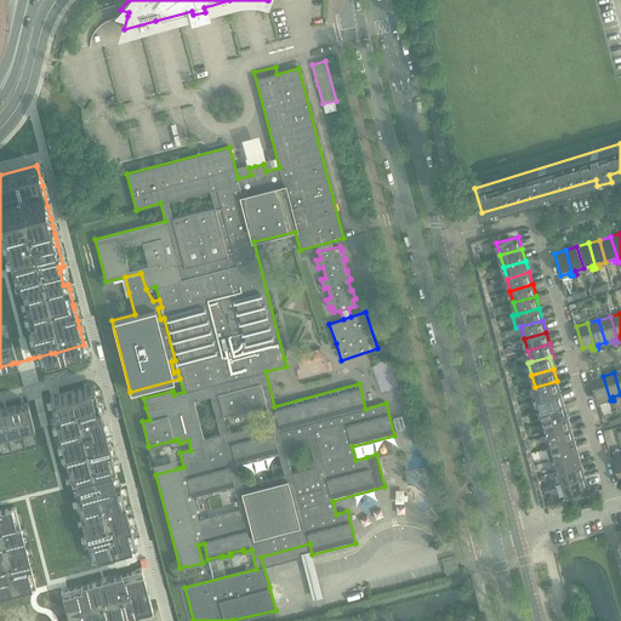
[(603,376),(591,379),(598,402),(607,399),(608,402),(610,400),(603,376)]
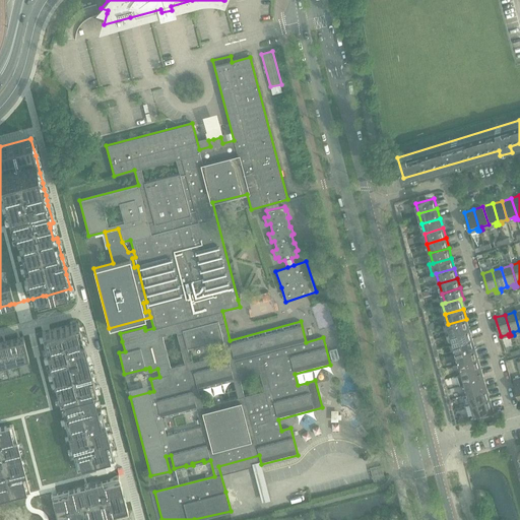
[(466,319),(448,324),(451,334),(469,329),(466,319)]
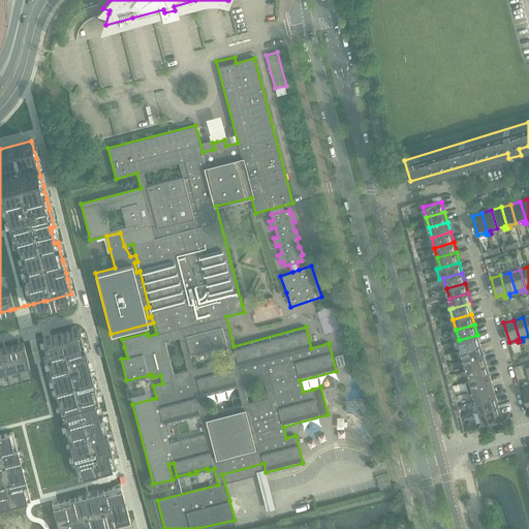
[(0,505),(30,498),(30,499),(34,498),(39,497),(40,501),(52,499),(52,501),(58,528),(97,528),(130,521),(128,511),(126,506),(124,497),(121,485),(119,477),(115,460),(111,445),(110,443),(103,415),(102,413),(102,412),(98,412),(94,398),(98,397),(89,362),(86,351),(84,341),(80,328),(51,335),(42,338),(36,339),(32,340),(23,342),(21,343),(18,344),(6,347),(3,347),(0,348),(0,505)]
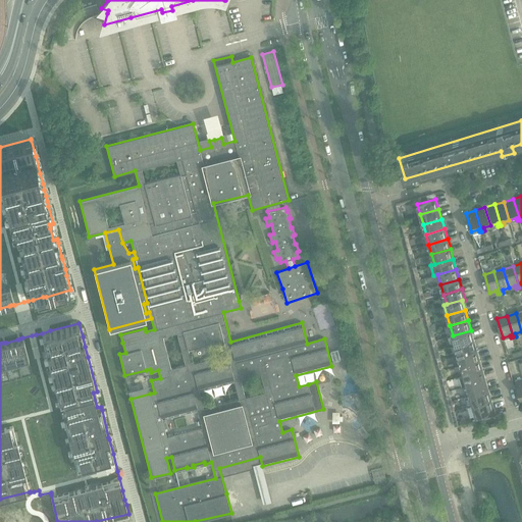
[(471,330),(453,335),(456,346),(474,341),(471,330)]
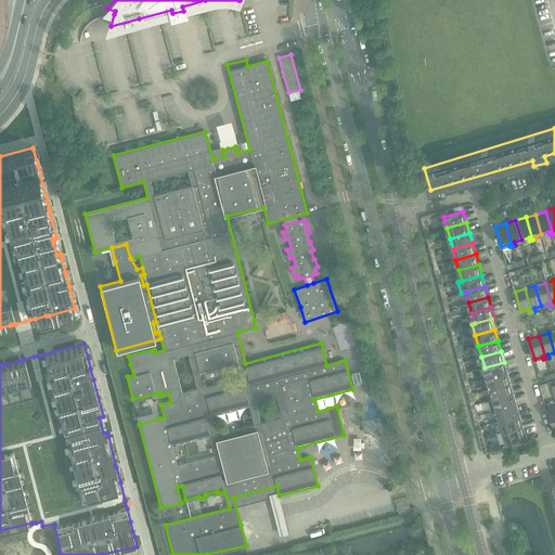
[(504,362),(485,368),(487,378),(507,372),(504,362)]
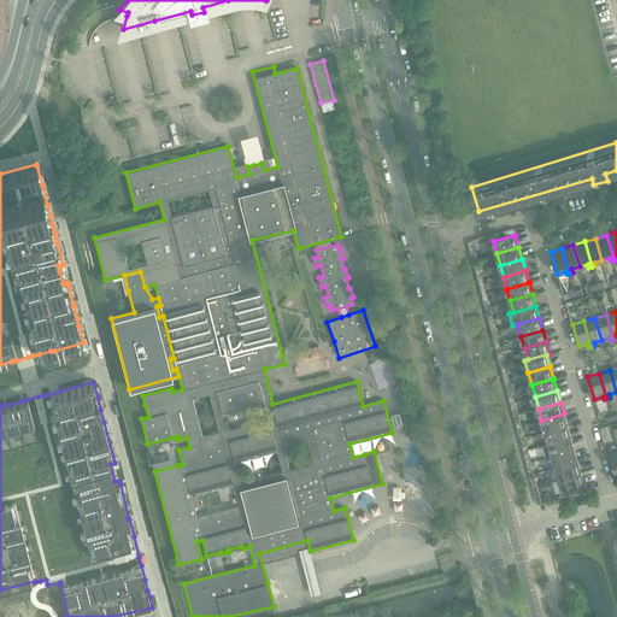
[(564,413),(541,421),(545,432),(568,425),(564,413)]
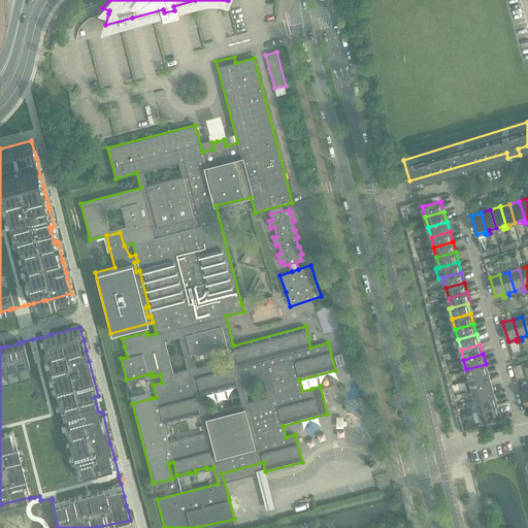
[(486,364),(466,369),(469,380),(488,374),(486,364)]
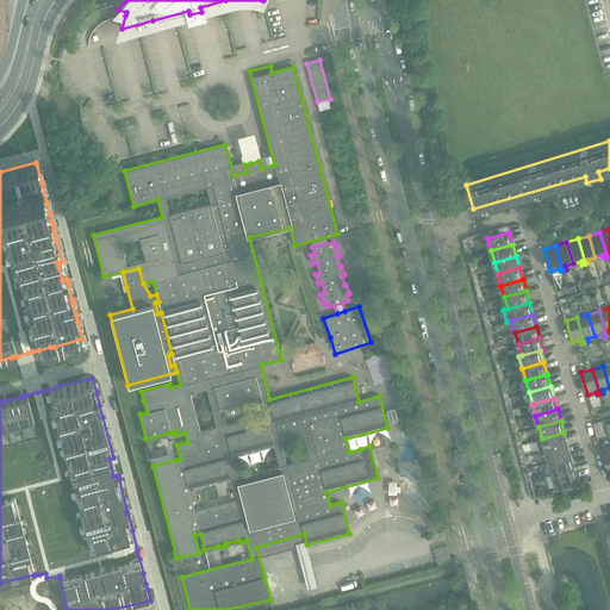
[(564,433),(542,439),(546,450),(567,444),(564,433)]
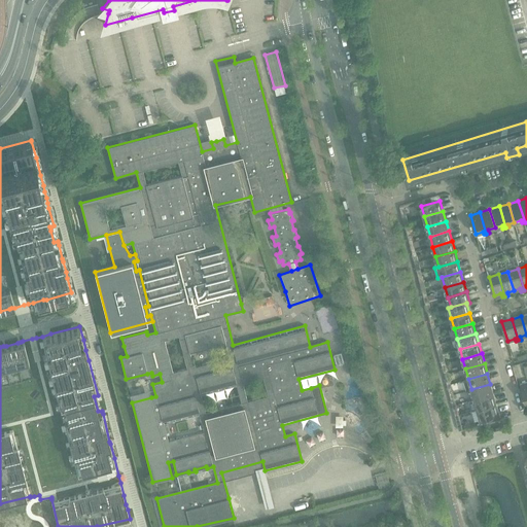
[(490,384),(471,389),(475,399),(493,393),(490,384)]
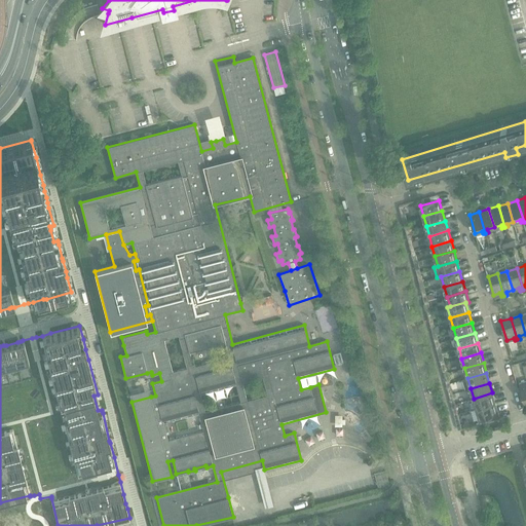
[(492,392),(474,399),(477,409),(495,403),(492,392)]
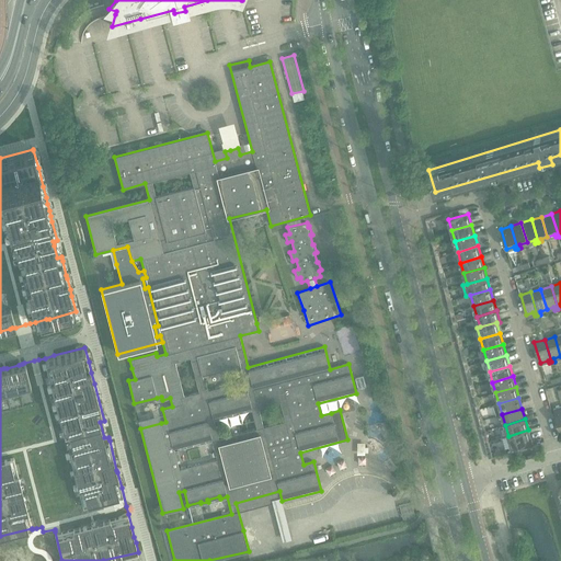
[(528,430),(508,436),(512,447),(531,441),(528,430)]
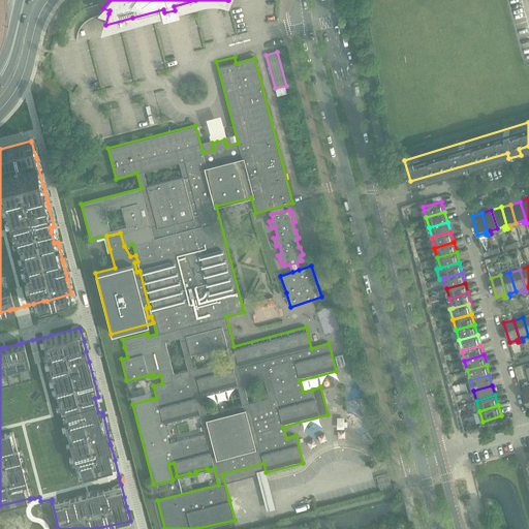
[(387,473),(376,476),(380,491),(392,488),(387,473)]
